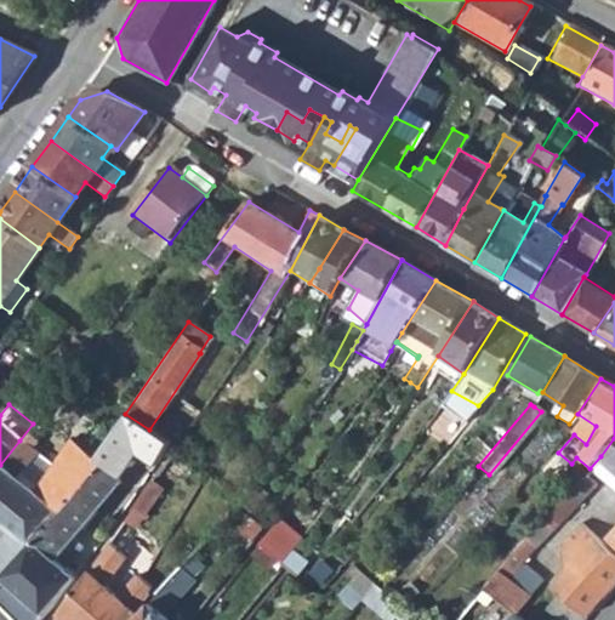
[(154,459),(166,442),(149,430),(125,414),(94,459),(98,462),(0,575),(0,610),(9,619),(35,619),(72,579),(62,569),(79,547),(67,535),(112,479),(134,445),(154,459)]
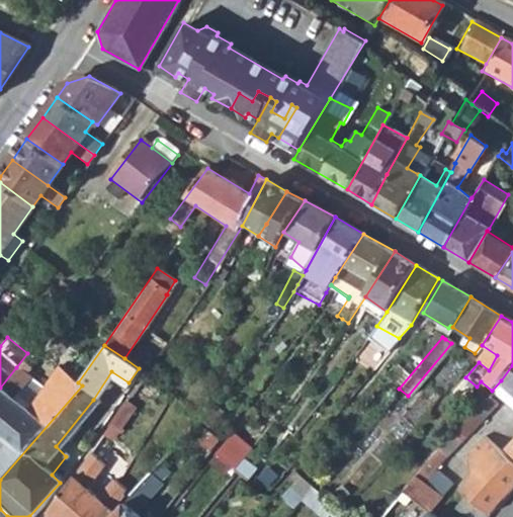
[(512,365),(501,380),(511,390),(512,386),(512,365)]
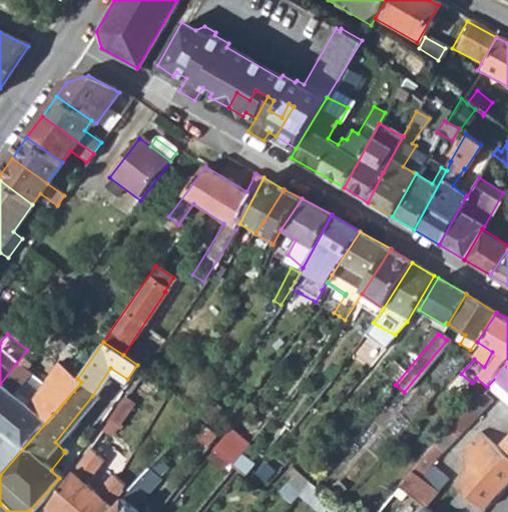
[(29,375),(16,364),(0,384),(0,435),(3,438),(0,441),(0,475),(81,382),(77,379),(56,363),(41,385),(26,407),(12,395),(29,375)]
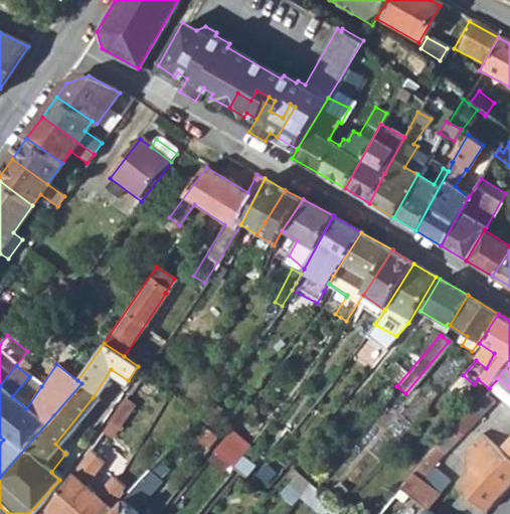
[(12,396),(26,408),(41,386),(29,376),(12,396)]
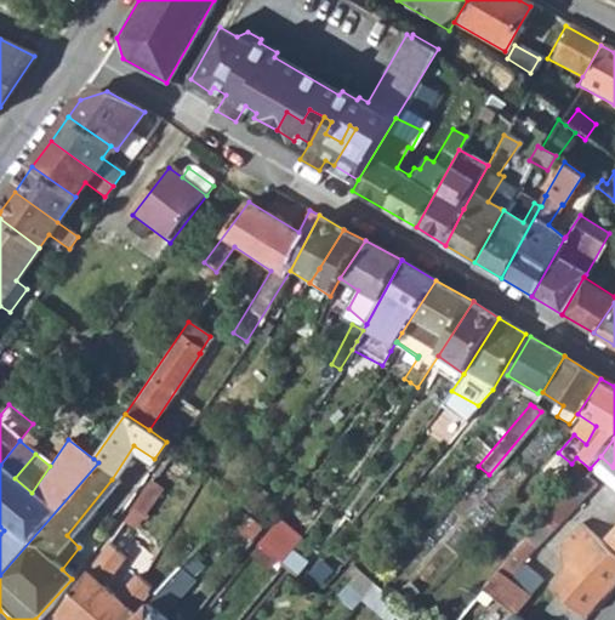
[(587,471),(614,495),(614,468),(613,467),(601,456),(590,468),(587,471)]
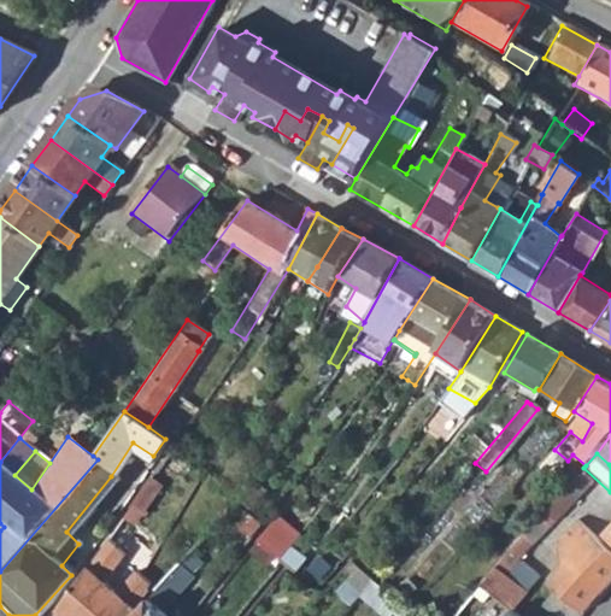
[(125,512),(136,518),(158,482),(147,476),(125,512)]
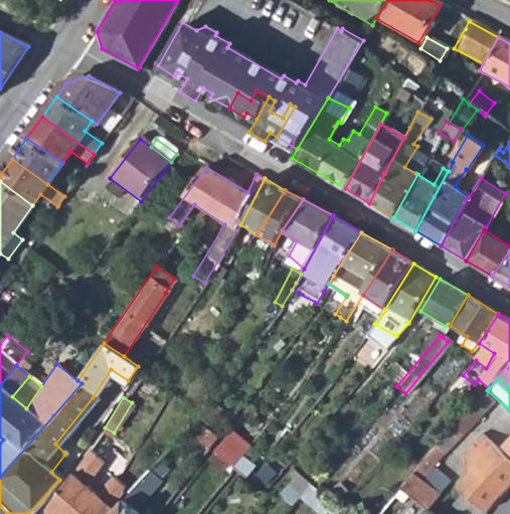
[(480,397),(468,410),(477,417),(488,405),(480,397)]
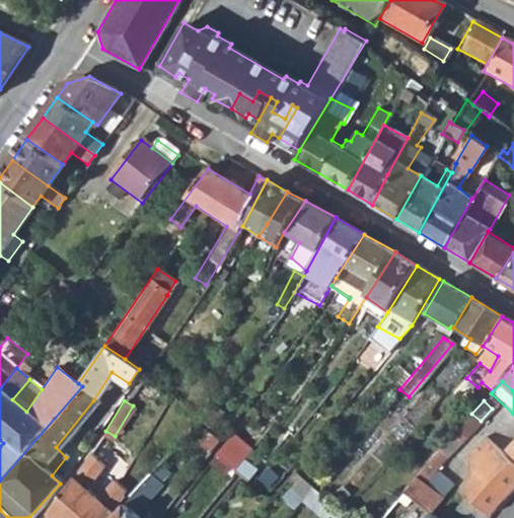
[(471,414),(462,424),(470,431),(481,421),(471,414)]
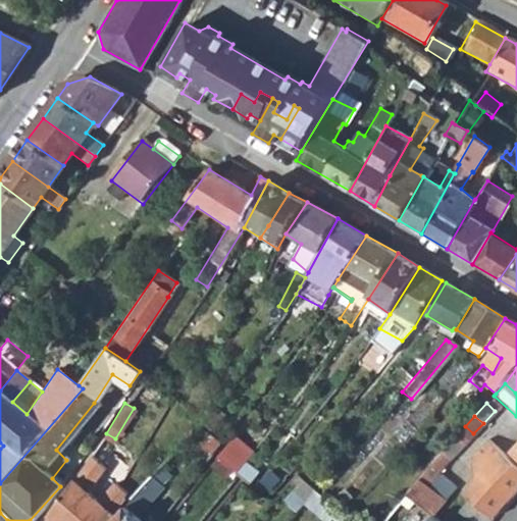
[(465,426),(455,437),(463,445),(473,433),(465,426)]
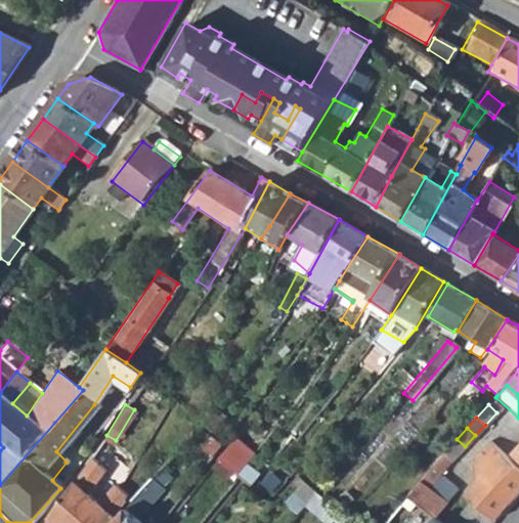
[(218,448),(196,430),(187,439),(211,458),(218,448)]
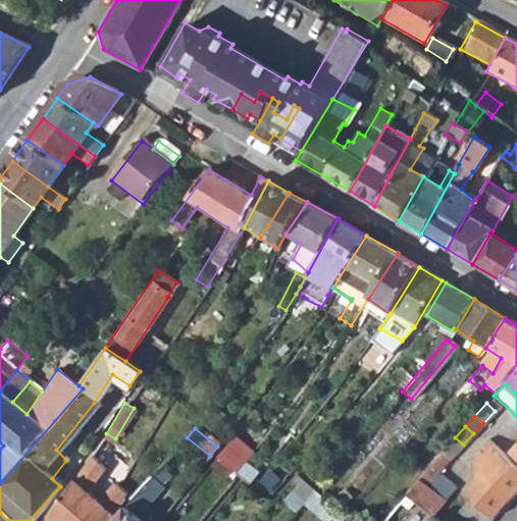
[(450,443),(457,451),(463,445),(455,437),(450,443)]
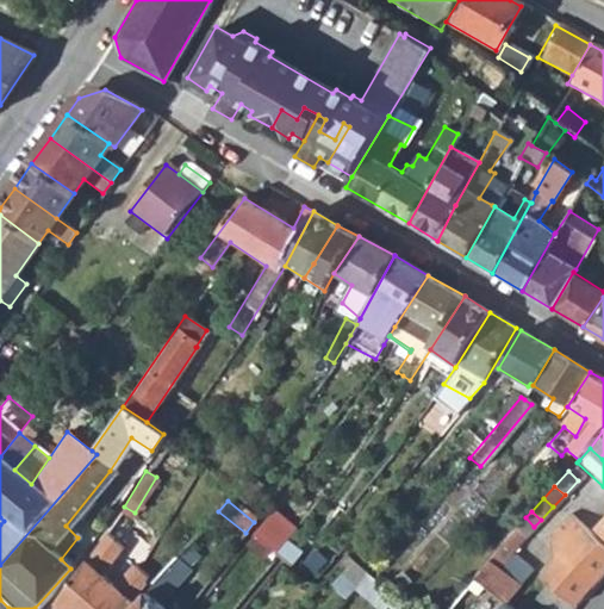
[(274,514),(253,539),(271,554),(292,528),(274,514)]
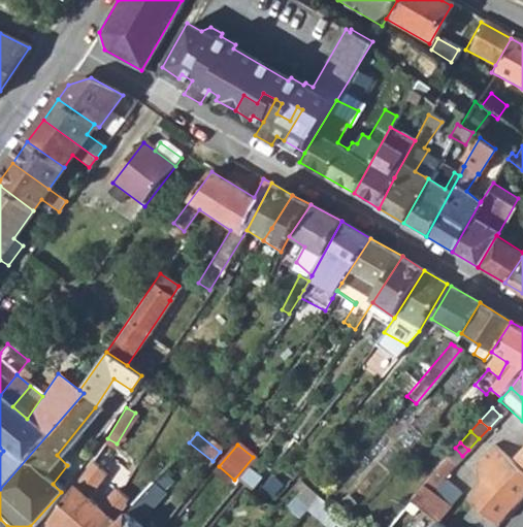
[(522,446),(514,457),(522,465),(522,446)]
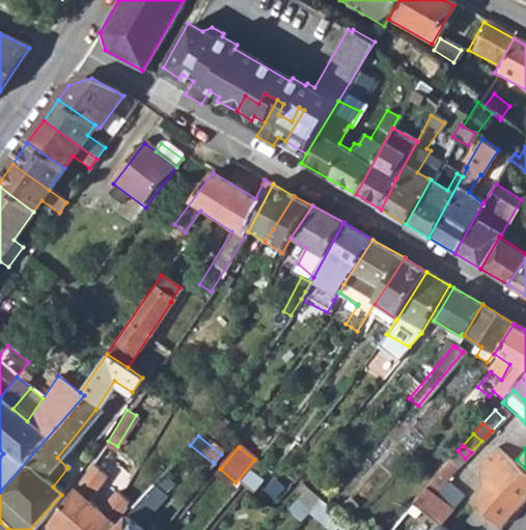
[(453,471),(465,458),(458,450),(446,464),(453,471)]
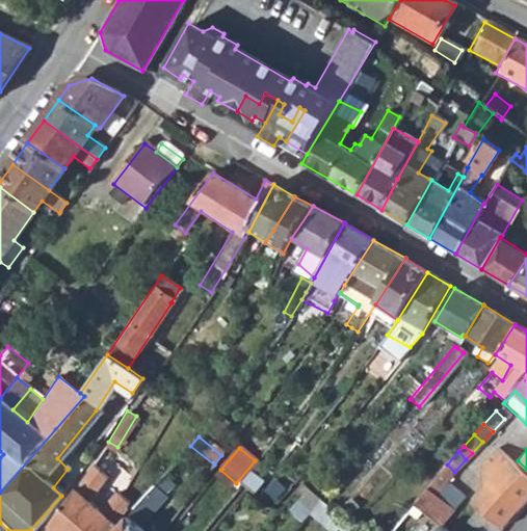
[(507,462),(493,451),(479,468),(480,474),(485,483),(470,502),(476,508),(500,529),(500,527),(486,515),(501,498),(517,510),(526,498),(526,478),(512,467),(507,462)]
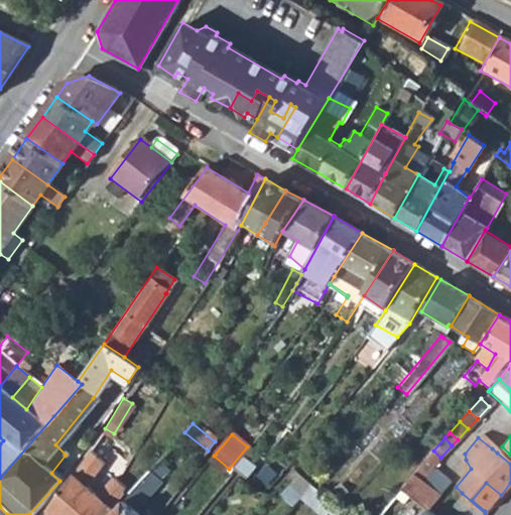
[(99,464),(87,449),(41,513),(42,514),(102,514),(119,496),(120,492),(122,490),(114,482),(110,479),(95,496),(83,487),(99,464)]
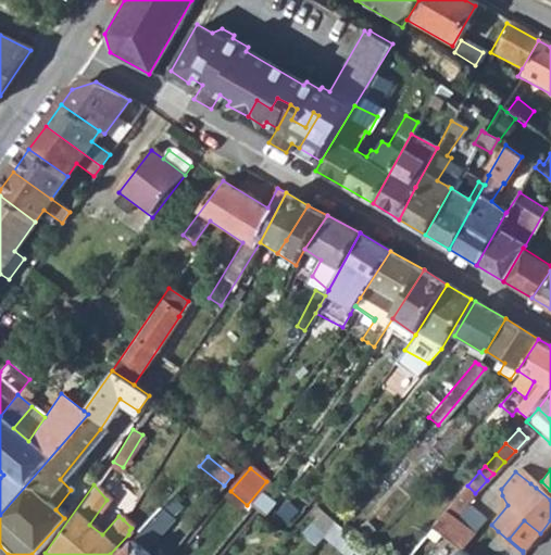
[(461,549),(472,534),(470,533),(452,520),(464,506),(475,493),(467,486),(430,528),(461,549)]
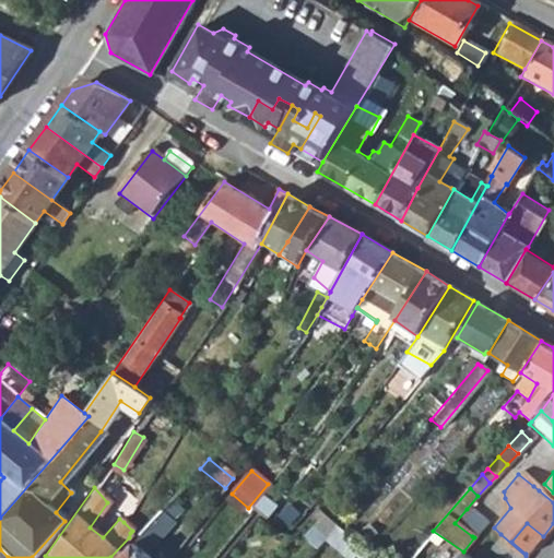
[(150,557),(143,553),(177,514),(164,505),(136,534),(134,539),(117,557),(150,557)]
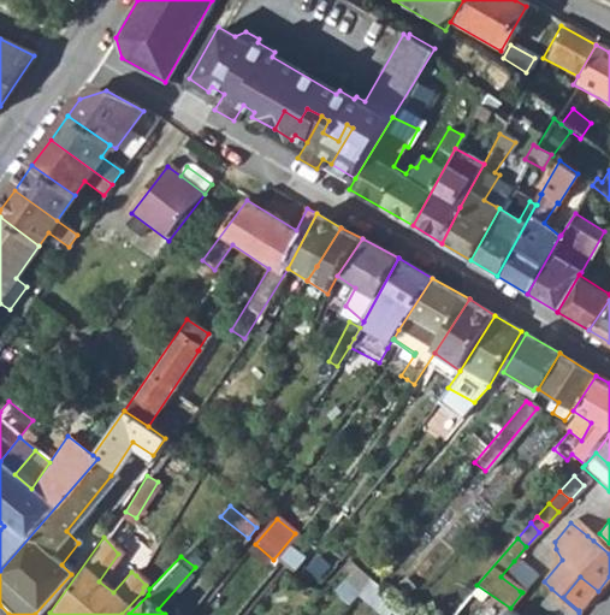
[(501,577),(520,591),(533,575),(514,561),(501,577)]
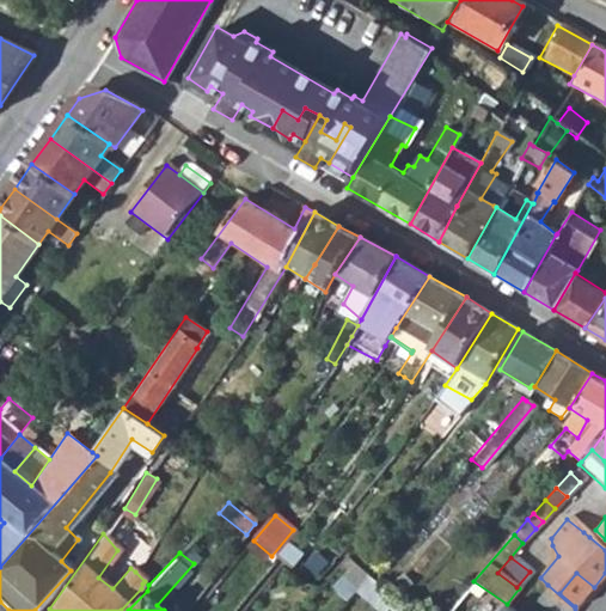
[(594,587),(576,573),(559,593),(575,606),(594,587)]
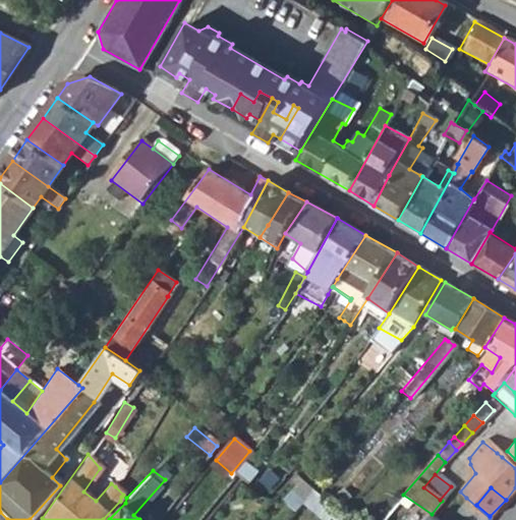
[(488,519),(490,518),(466,498),(455,511),(465,519),(488,519)]
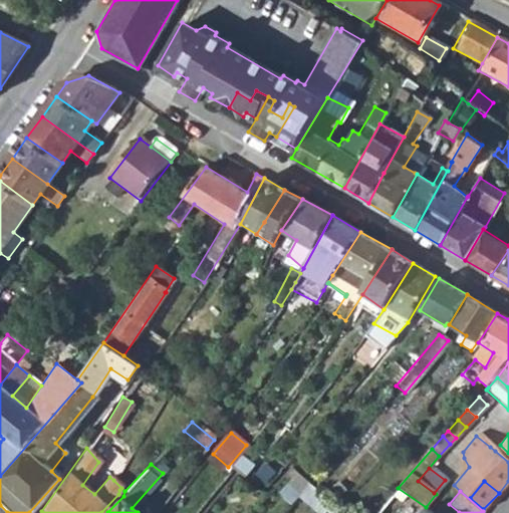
[(218,512),(224,505),(214,497),(200,512),(218,512)]
